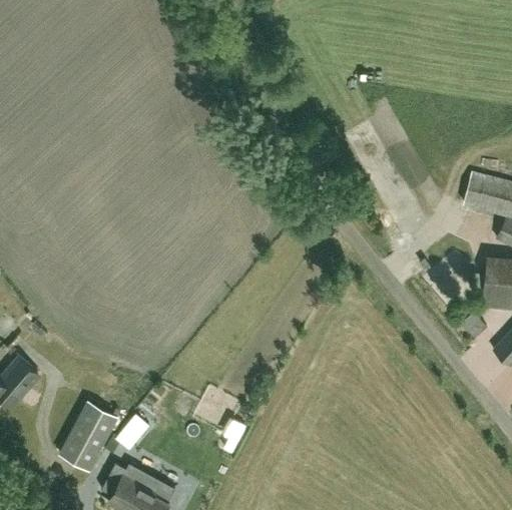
[(463,204),(511,217),(511,183),(471,173),(463,204)]
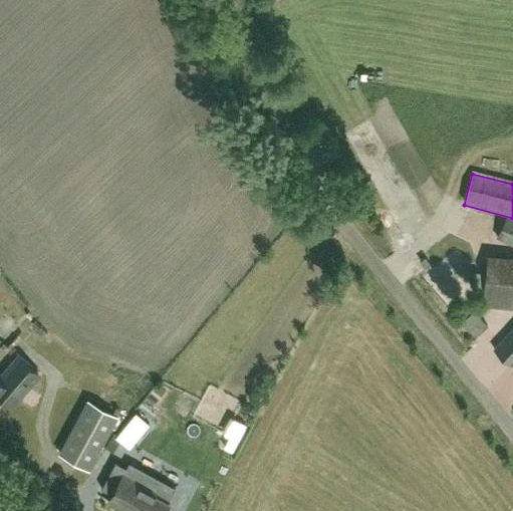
[(512,248),(512,221),(507,219),(497,241),(512,248)]
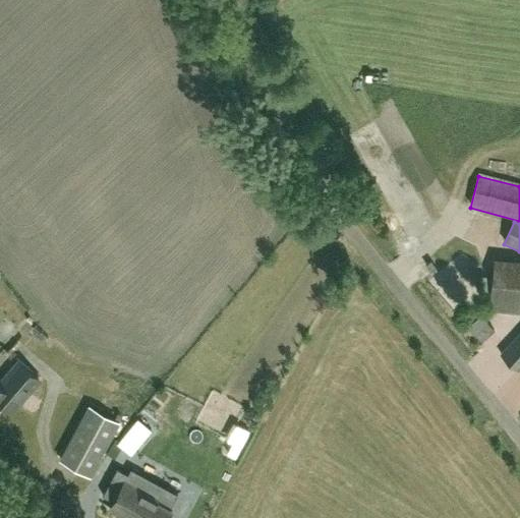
[(519,315),(519,263),(494,261),(489,313),(519,315)]
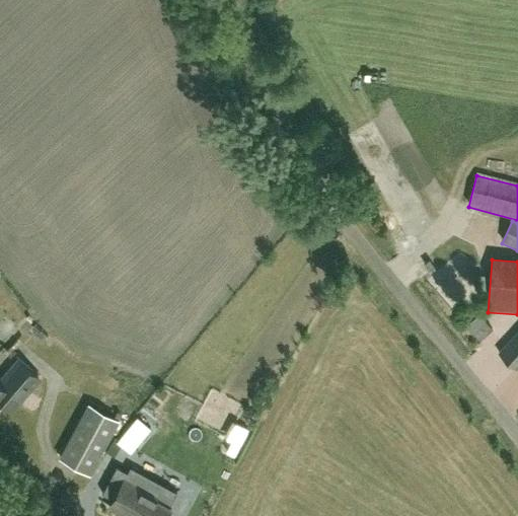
[(465,329),(478,343),(490,334),(476,319),(465,329)]
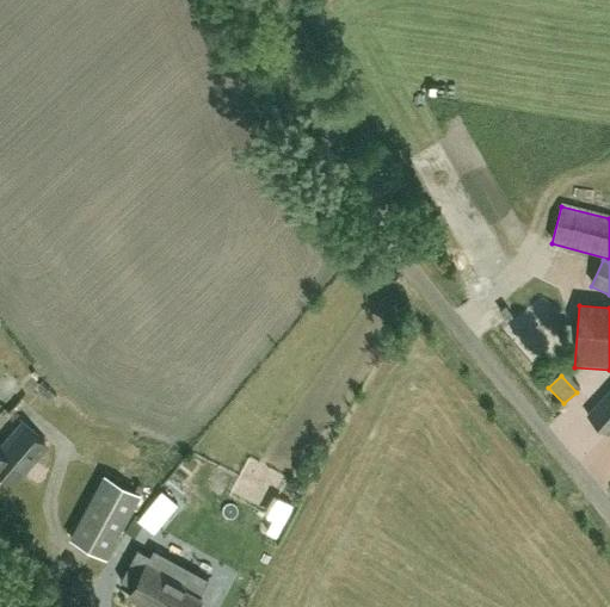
[(607,435),(609,432),(609,390),(586,417),(607,435)]
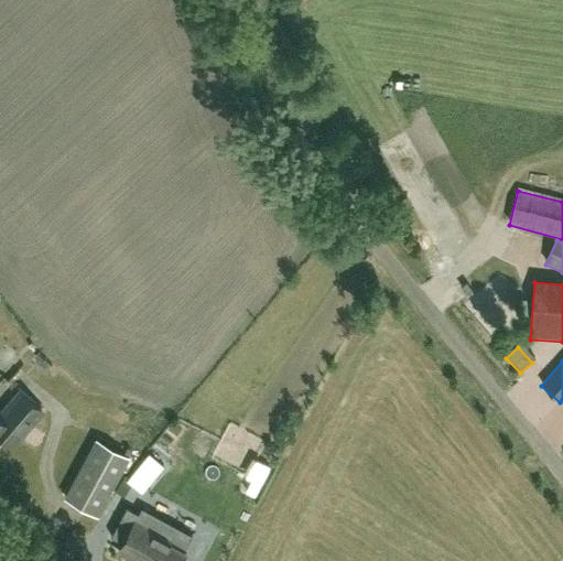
[(0,442),(2,440),(12,449),(42,414),(20,396),(0,418),(0,442)]
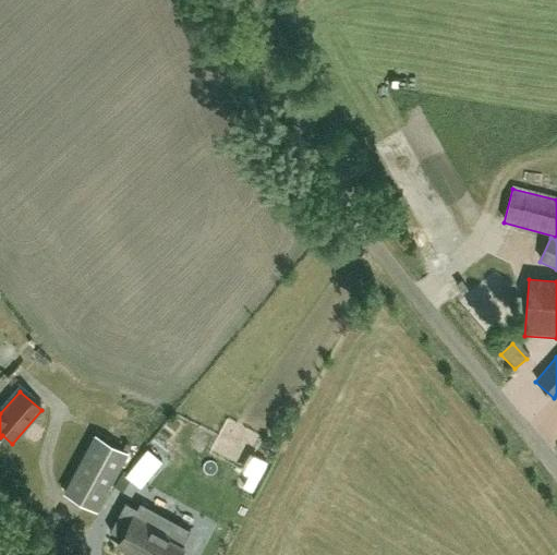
[(126,455),(96,437),(64,495),(96,513),(126,455)]
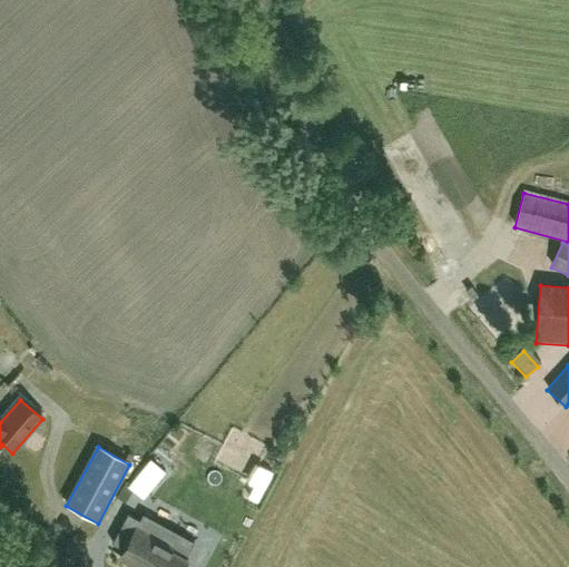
[(124,551),(119,559),(133,566),(184,566),(187,560),(186,559),(194,544),(144,516),(140,522),(128,516),(111,545),(124,551)]
